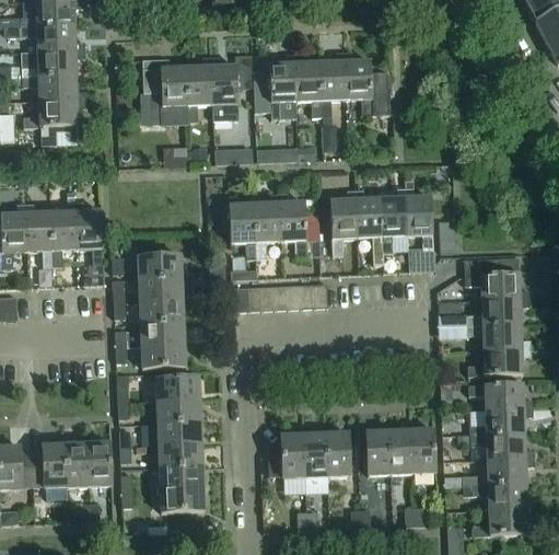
[(23,15),(19,16),(20,25),(74,24),(73,8),(83,8),(83,0),(73,0),(35,1),(22,1),(23,15)]
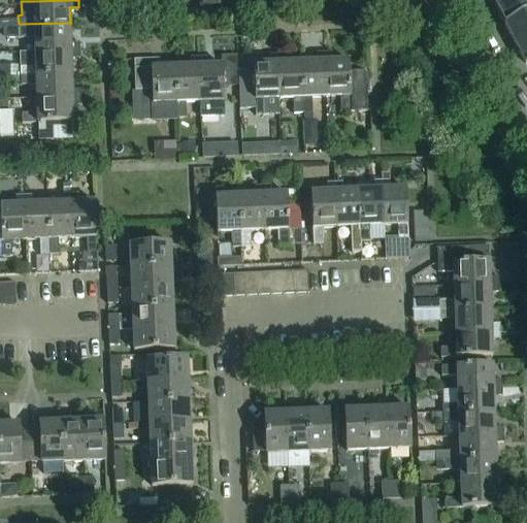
[(493,0),(504,21),(526,8),(526,0),(493,0)]
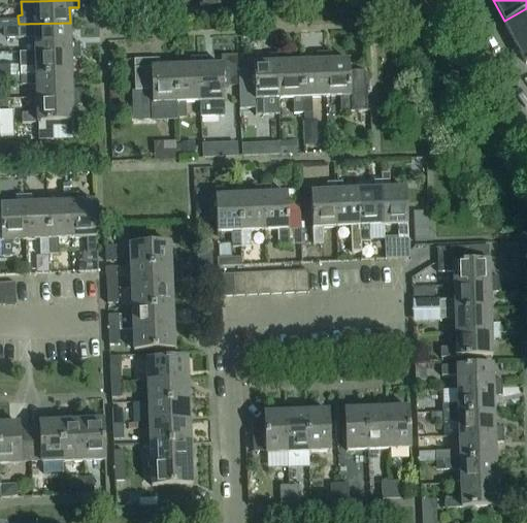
[(526,8),(504,21),(515,39),(526,33),(526,8)]
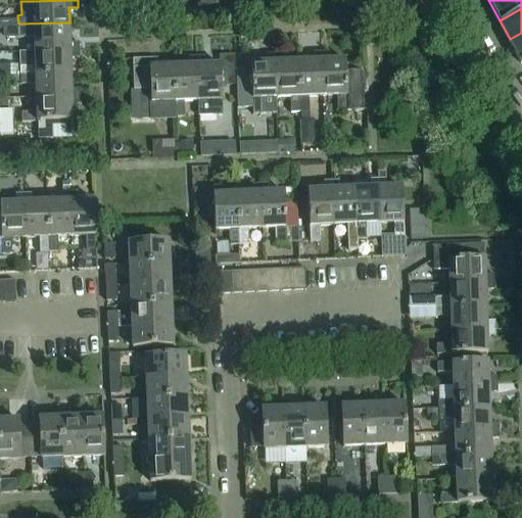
[(69,22),(18,24),(18,35),(34,34),(35,47),(79,46),(79,39),(69,39),(69,22)]
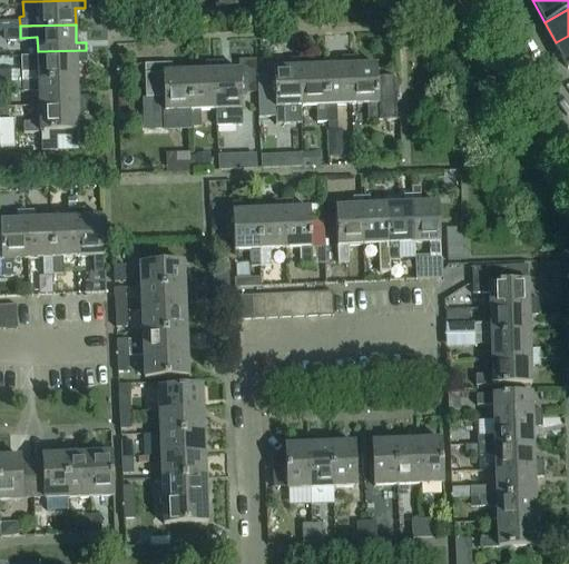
[(20,38),(20,26),(9,27),(9,38),(20,38)]
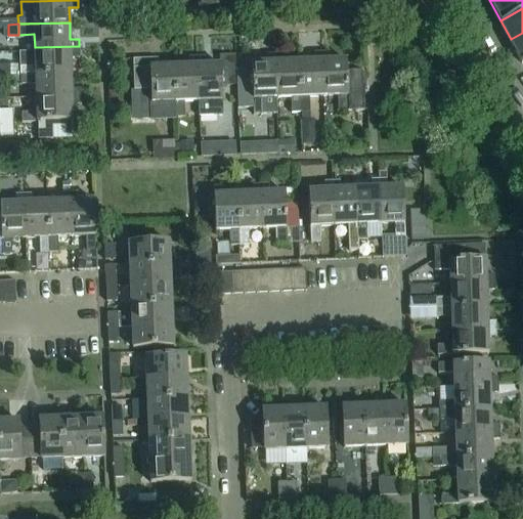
[(522,33),(511,39),(522,59),(522,33)]
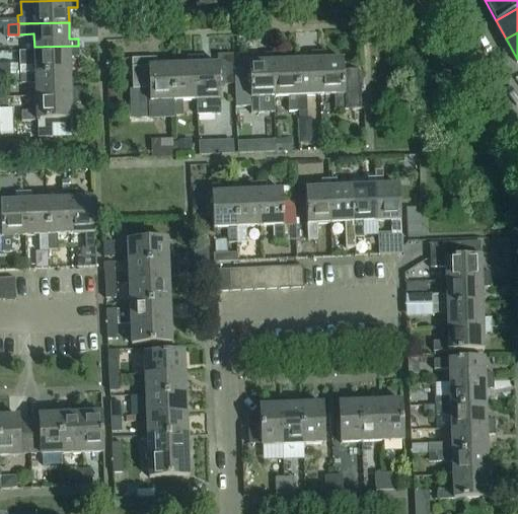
[(20,71),(71,69),(70,54),(79,54),(78,46),(34,47),(34,61),(19,61),(20,71)]
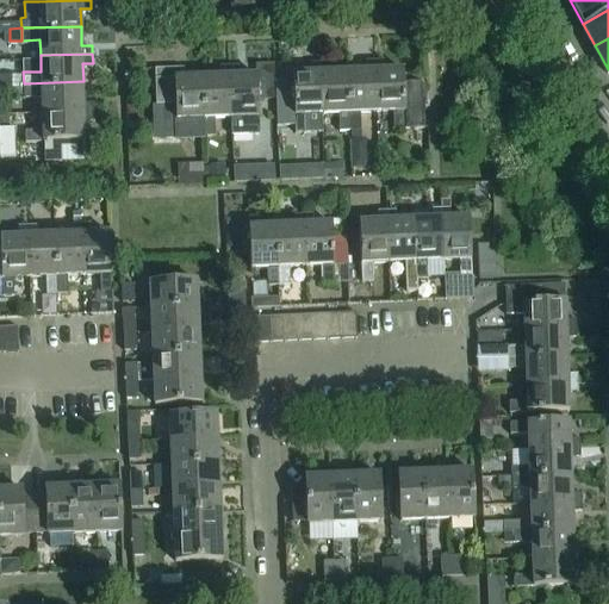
[(366,67),(348,67),(350,126),(361,126),(360,109),(377,107),(374,56),(366,56),(366,67)]
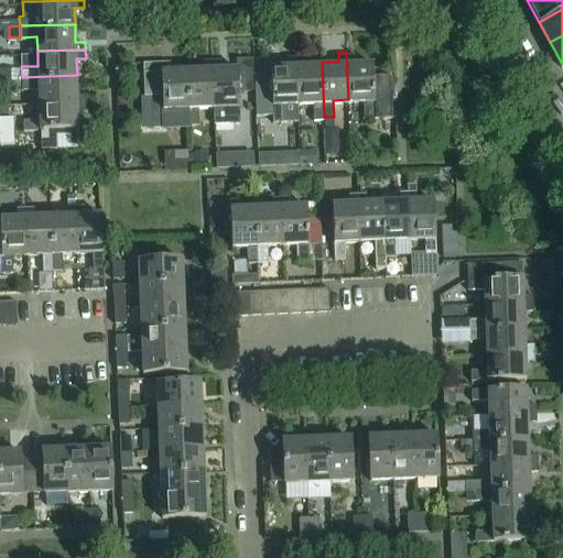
[(355,52),(346,52),(348,99),(364,99),(364,115),(375,115),(372,61),(355,62),(355,52)]
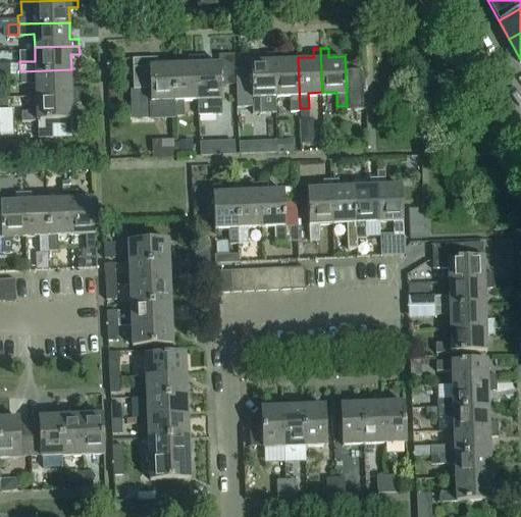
[(262,95),(275,94),(274,50),(266,50),(266,59),(251,59),(253,110),(263,110),(262,95)]
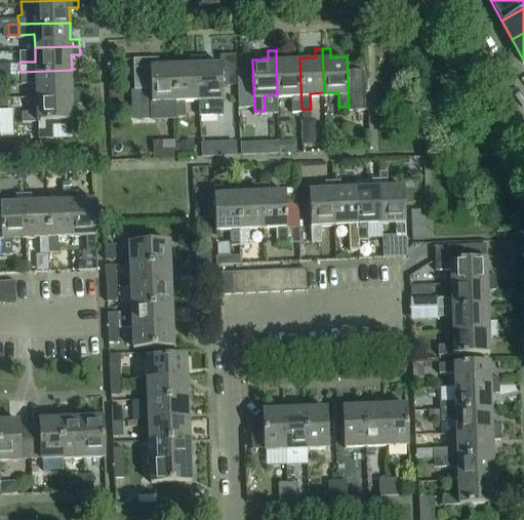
[(301,109),(299,57),(284,58),(283,50),(276,50),(277,94),(291,93),(292,110),(300,109),(300,119),(303,119),(301,109)]
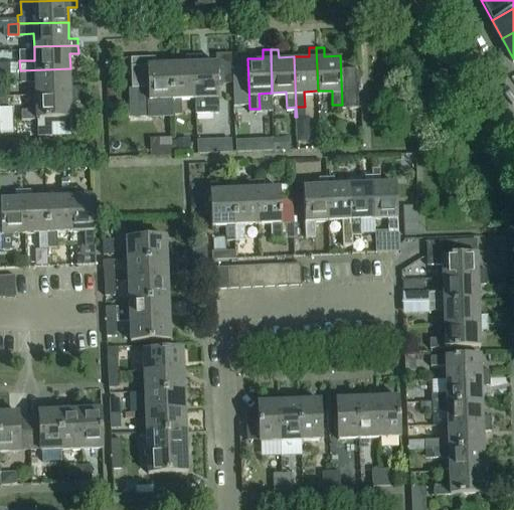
[(193,52),(195,96),(195,111),(219,110),(217,59),(201,60),(201,51),(193,52)]
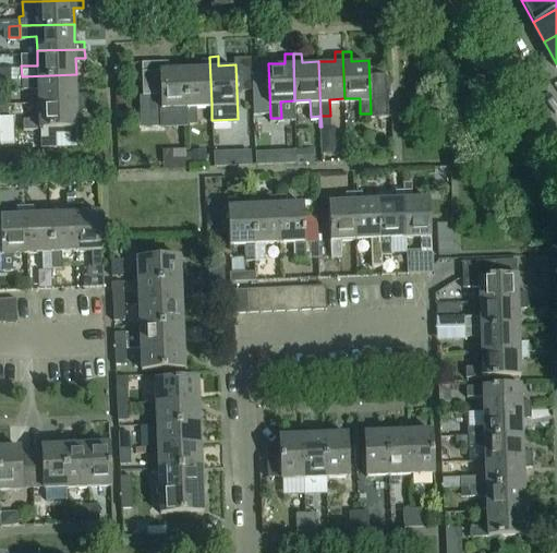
[(196,104),(212,104),(209,57),(201,57),(202,67),(185,67),(188,121),(197,120),(196,104)]
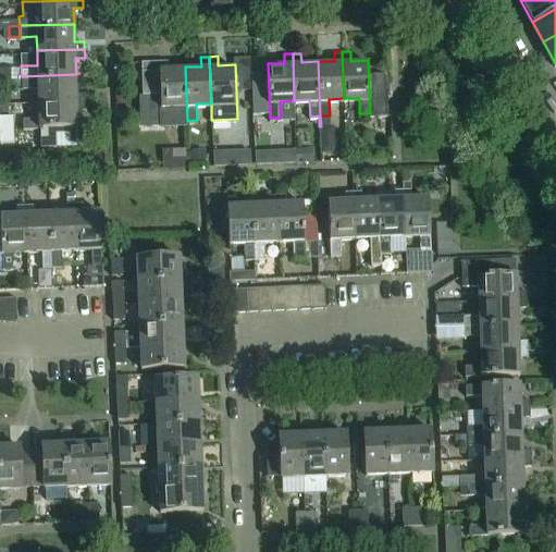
[(187,121),(185,66),(169,68),(168,58),(141,59),(143,92),(146,92),(147,112),(161,112),(160,106),(176,105),(176,121),(187,121)]
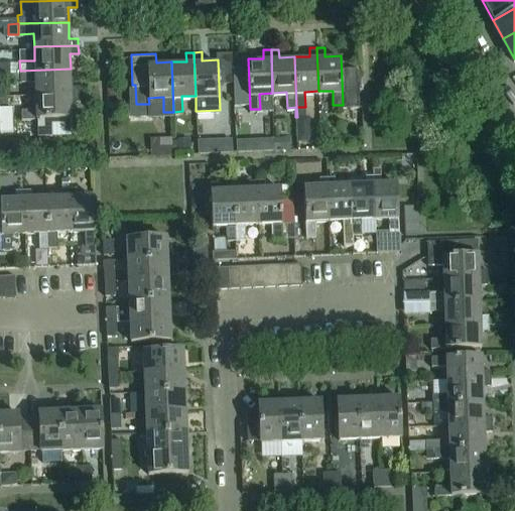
[(35,93),(80,92),(79,84),(71,84),(71,69),(20,71),(20,80),(35,79),(35,93)]
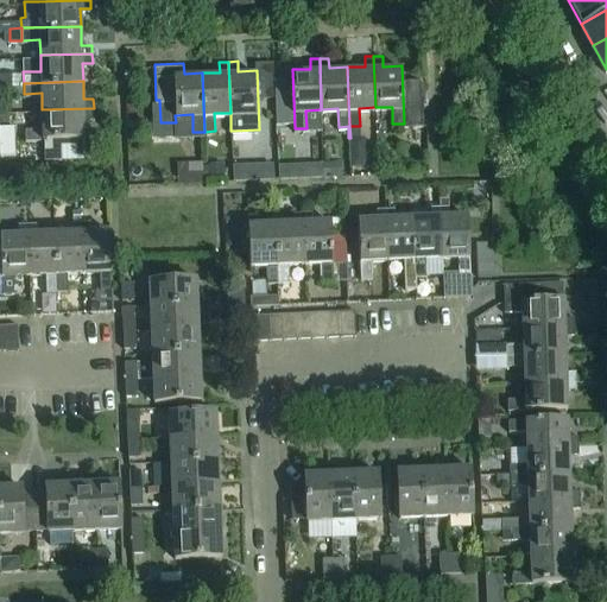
[(94,108),(42,109),(43,125),(25,126),(25,138),(84,135),(84,118),(94,116),(94,108)]
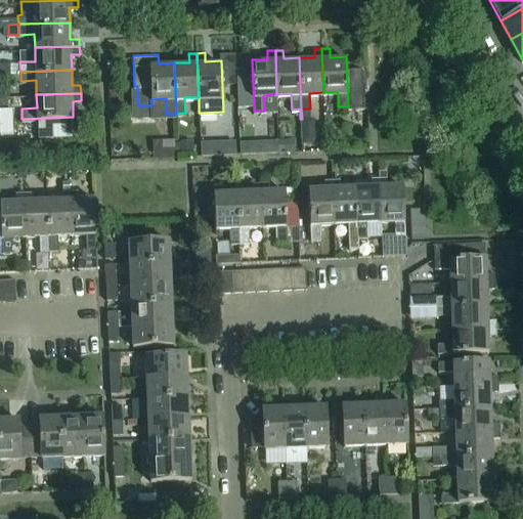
[(0,103),(0,127),(14,128),(13,103),(0,103)]
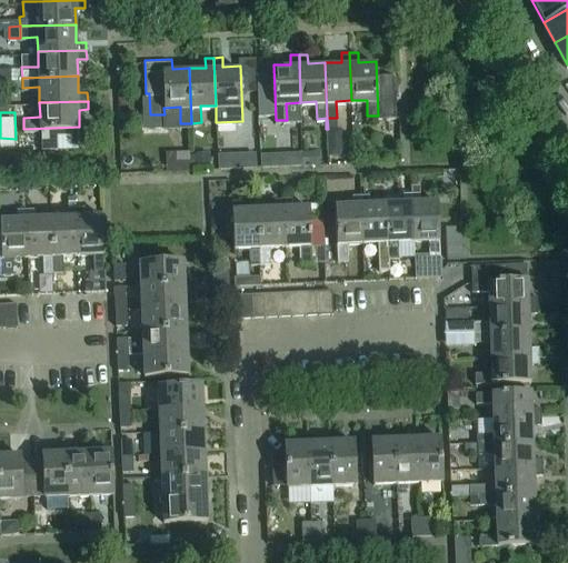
[(398,239),(412,239),(411,190),(402,191),(404,200),(386,201),(389,268),(389,257),(399,257),(398,239)]
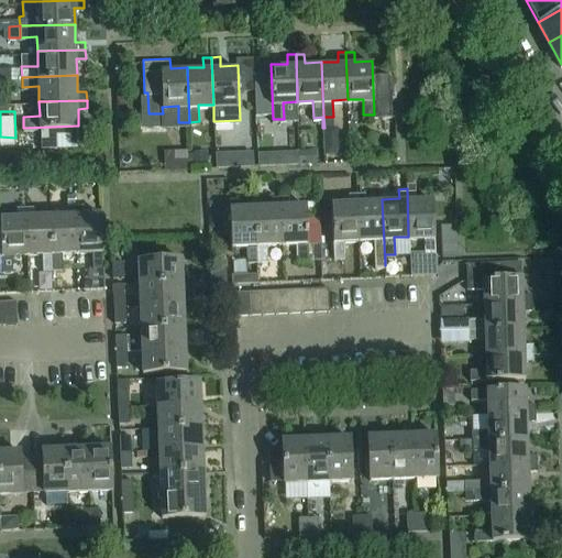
[(407,188),(408,237),(423,236),(425,252),(436,252),(433,197),(416,198),(415,188),(407,188)]
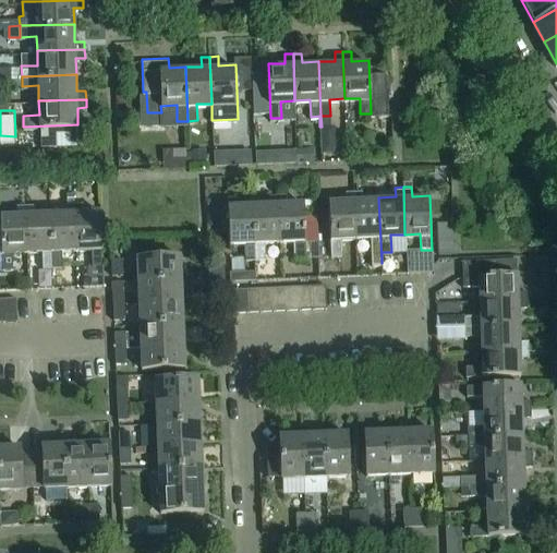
[(341,237),(355,237),(353,189),(344,190),(346,199),(328,200),(330,254),(341,254),(341,237)]
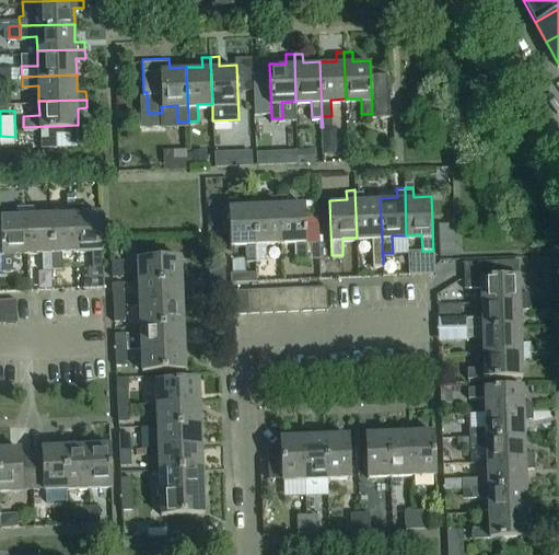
[(383,264),(380,198),(363,199),(363,189),(354,189),(357,238),(372,236),(373,264),(383,264)]
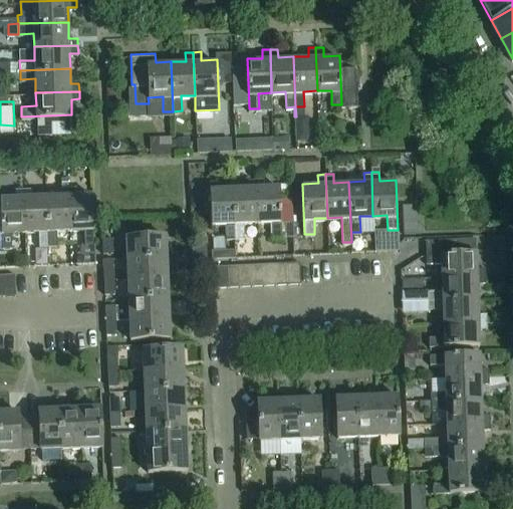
[(244,222),(256,221),(254,177),(248,178),(248,187),(232,187),(234,237),(244,237),(244,222)]
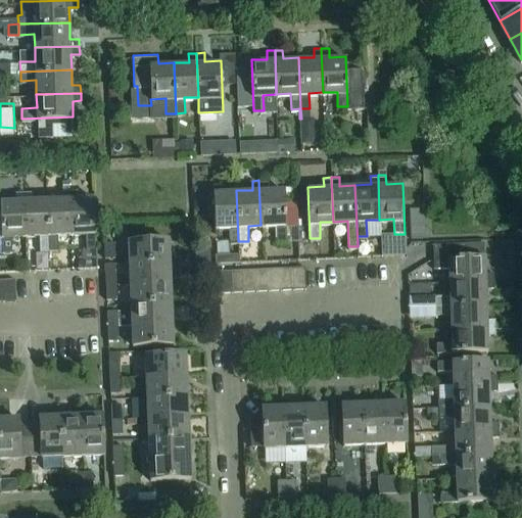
[(258,180),(261,225),(277,224),(277,239),(286,239),(284,188),(269,189),(268,180),(258,180)]
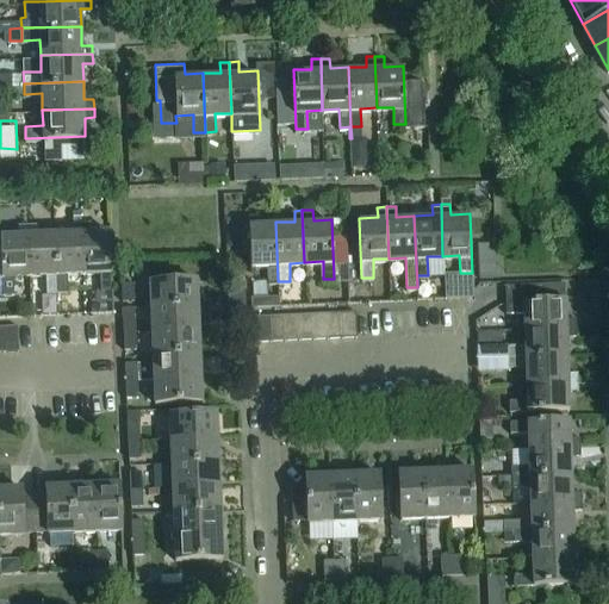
[(278,281),(275,222),(259,223),(259,212),(248,212),(250,265),(267,263),(268,281),(278,281)]
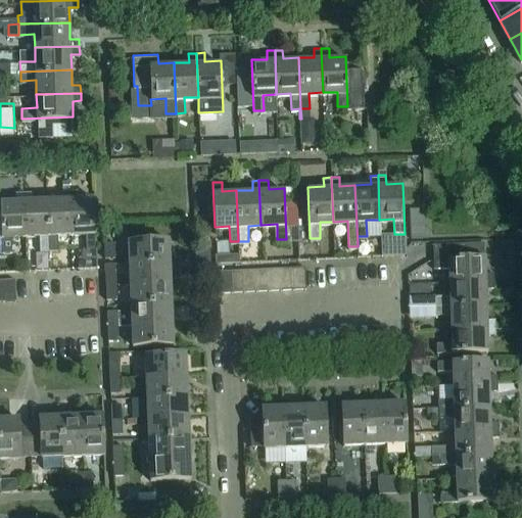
[(57,233),(72,232),(69,188),(62,188),(62,197),(47,197),(49,248),(58,248),(57,233)]
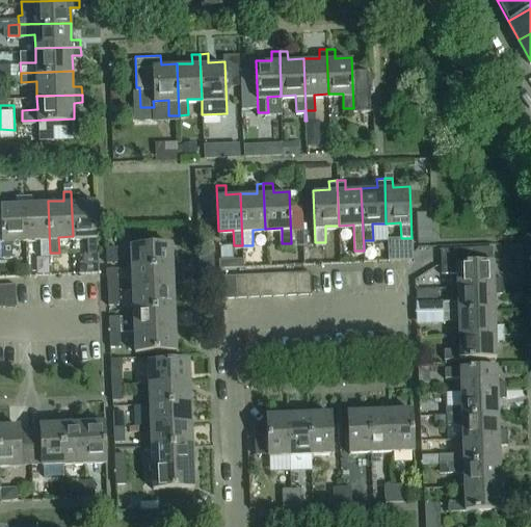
[(71,191),(73,236),(87,236),(87,252),(98,251),(96,200),(80,200),(79,191),(71,191)]
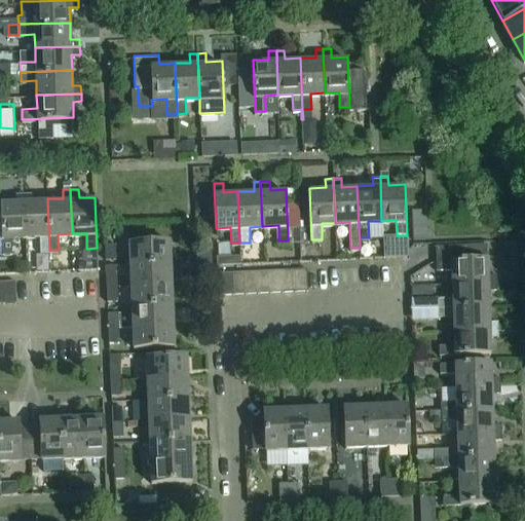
[(11,236),(25,235),(23,191),(15,191),(15,200),(0,200),(0,208),(2,252),(12,252),(11,236)]
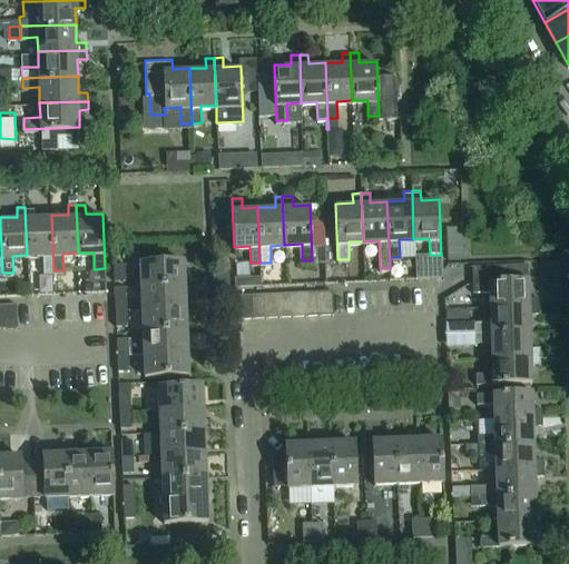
[(54,270),(51,215),(35,216),(33,207),(25,207),(27,255),(42,255),(43,271),(54,270)]
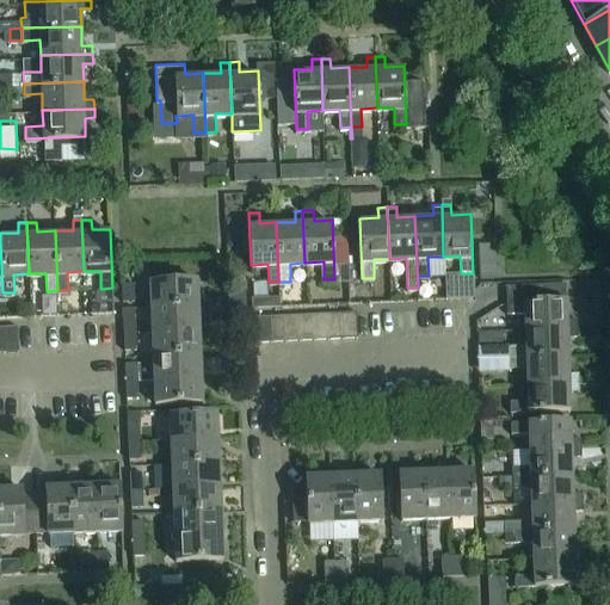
[(151,304),(198,302),(197,277),(149,279),(151,304)]
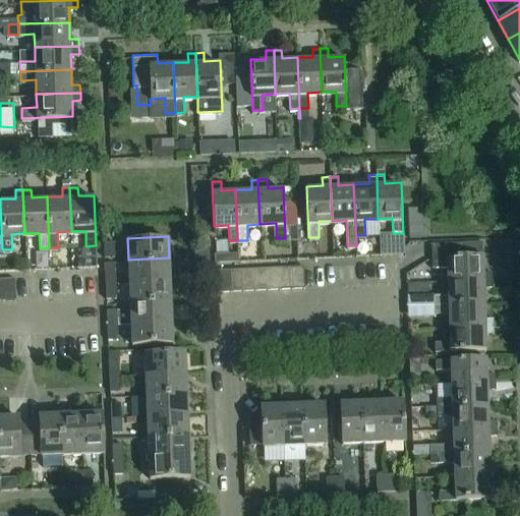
[(448,279),(492,277),(492,269),(482,270),(481,238),(431,240),(431,254),(431,265),(447,265),(448,279)]
